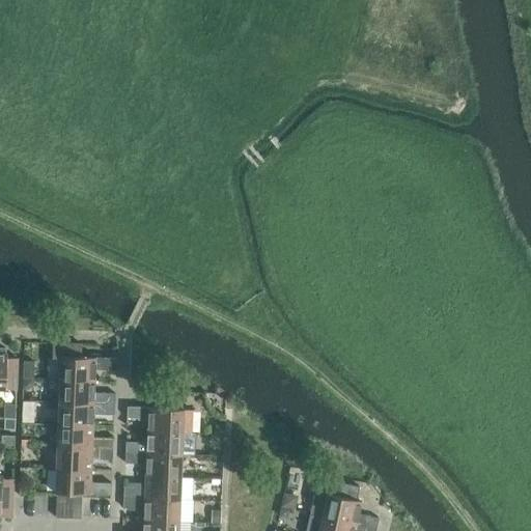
[(58,379),(94,380),(94,367),(115,368),(115,358),(80,356),(81,343),(52,342),(51,358),(59,358),(58,379)]
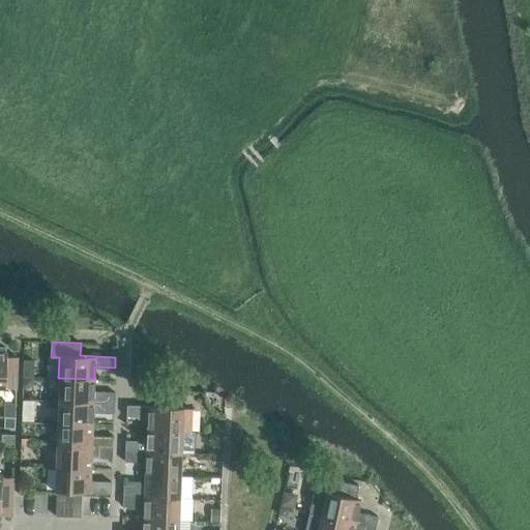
[(0,387),(4,387),(15,387),(17,357),(6,356),(6,352),(4,352),(4,347),(0,346),(0,387)]
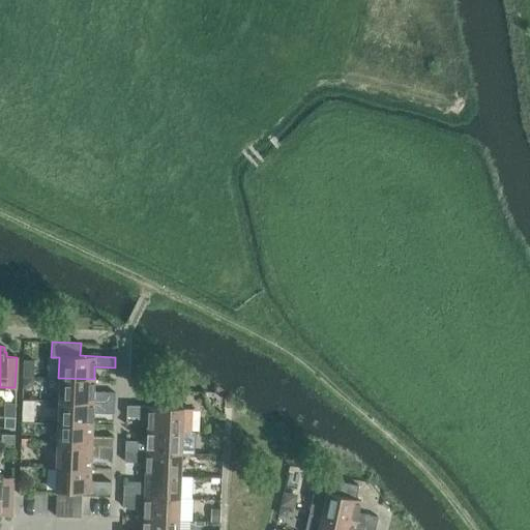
[(24,376),(33,377),(34,361),(24,360),(24,376)]
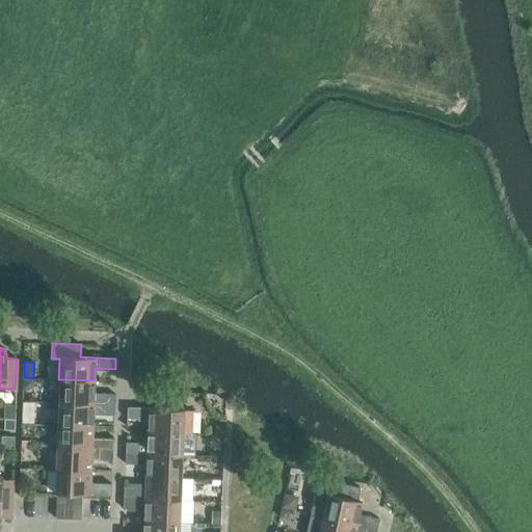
[(24,377),(23,390),(29,390),(33,384),(33,378),(24,377)]
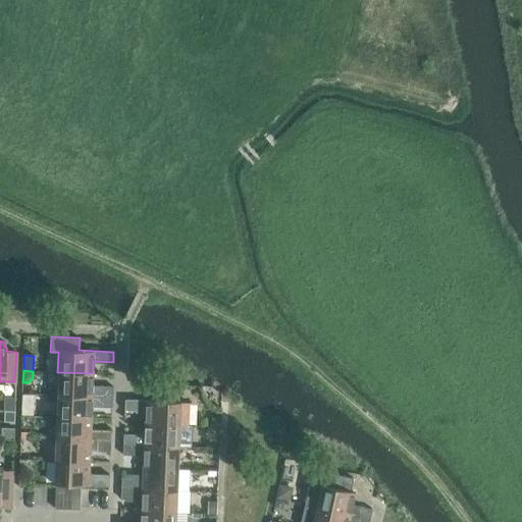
[(112,397),(112,385),(92,384),(93,373),(57,372),(56,395),(112,397)]
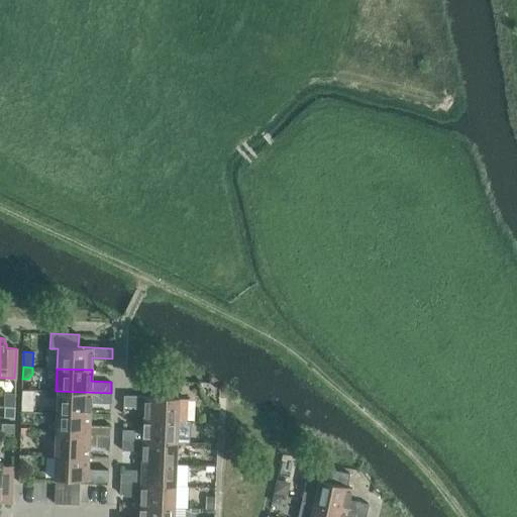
[(142,406),(142,418),(185,420),(186,398),(178,398),(178,389),(160,388),(160,396),(123,395),(122,405),(142,406)]
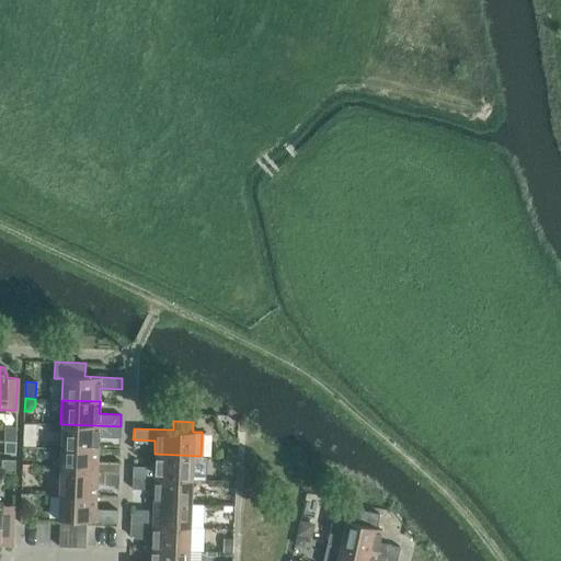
[(59,447),(98,449),(98,437),(119,437),(121,426),(60,424),(59,447)]
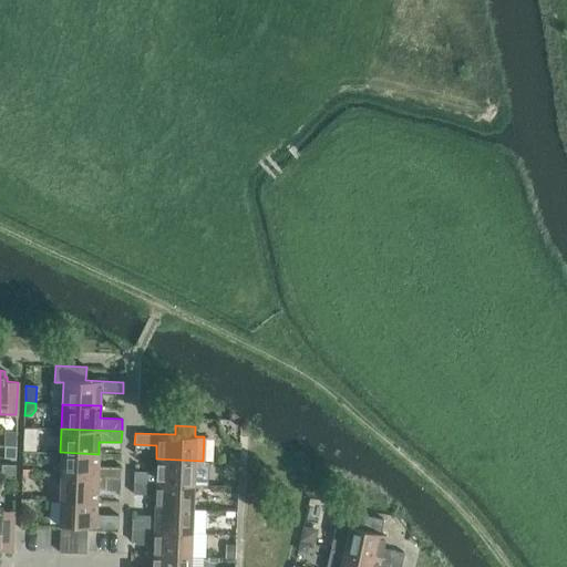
[(4,446),(3,457),(14,457),(16,446),(4,446)]
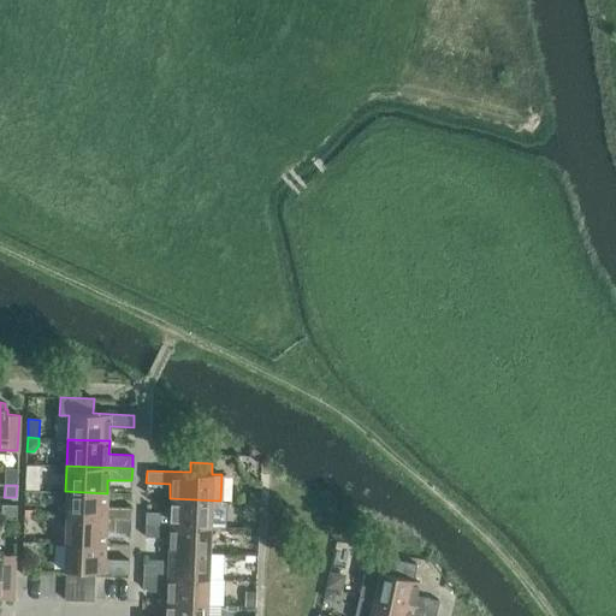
[(249,501),(259,501),(260,491),(250,490),(249,501)]
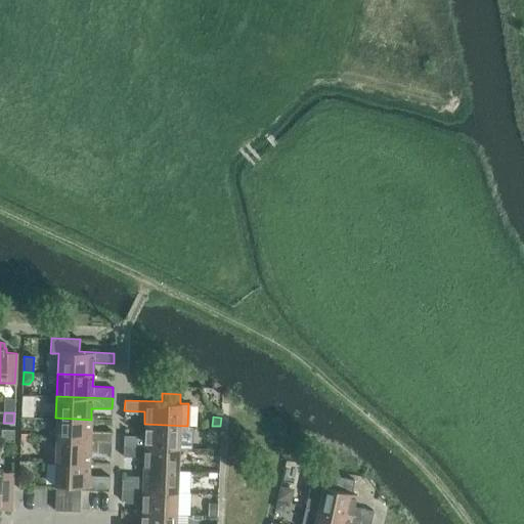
[(111,431),(90,431),(91,420),(55,418),(55,440),(111,442),(111,431)]
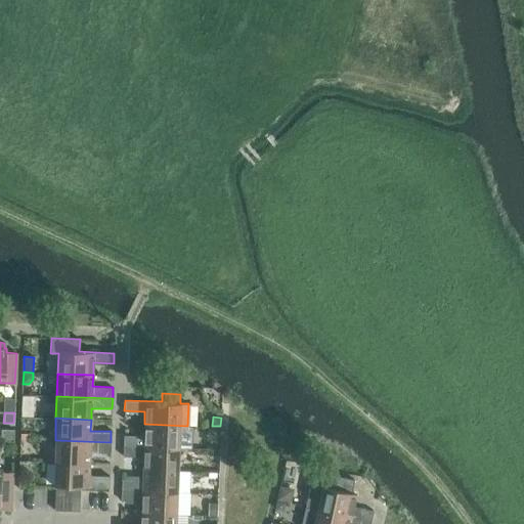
[(123,435),(123,445),(178,448),(191,448),(192,427),(187,426),(144,424),(143,435),(123,435)]
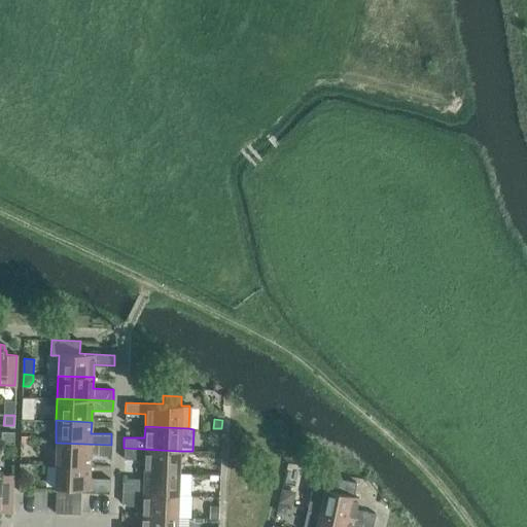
[(5,442),(13,442),(13,430),(0,430),(0,435),(5,442)]
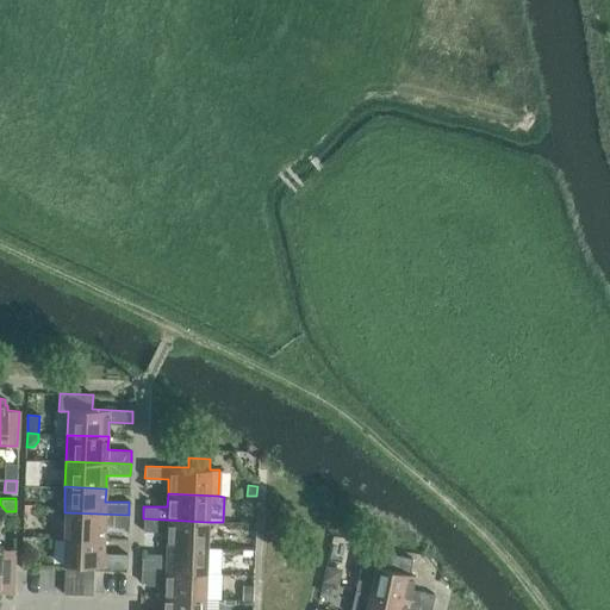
[(63,537),(104,540),(104,527),(128,527),(129,515),(64,512),(63,537)]
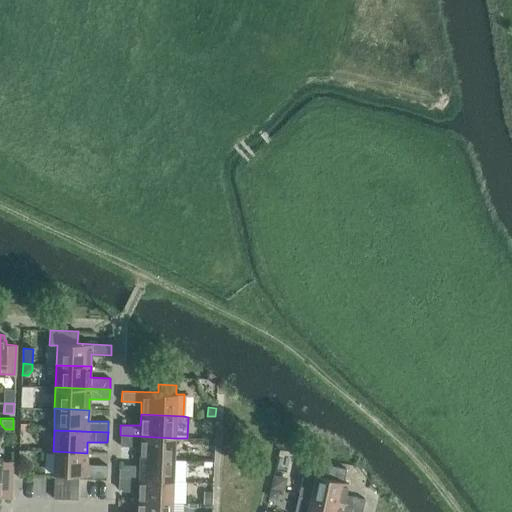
[(173,459),(174,438),(120,435),(119,446),(139,446),(139,457),(173,459)]
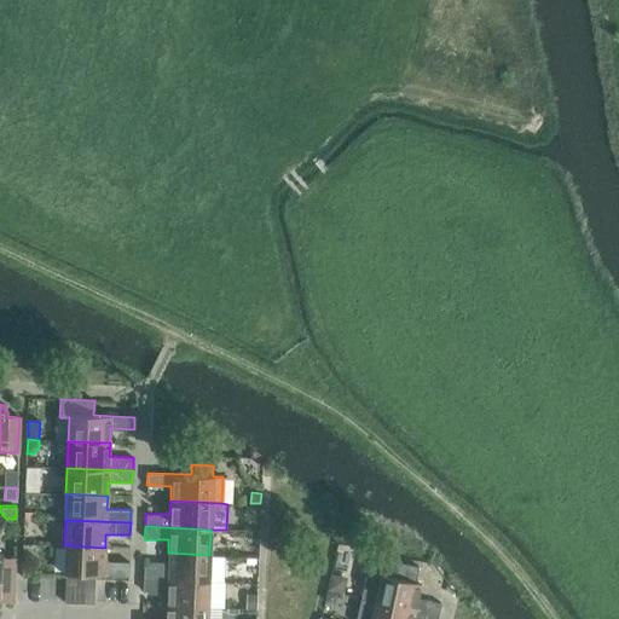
[(105,548),(64,545),(63,573),(65,573),(80,573),(94,574),(128,576),(128,563),(104,562),(105,548)]
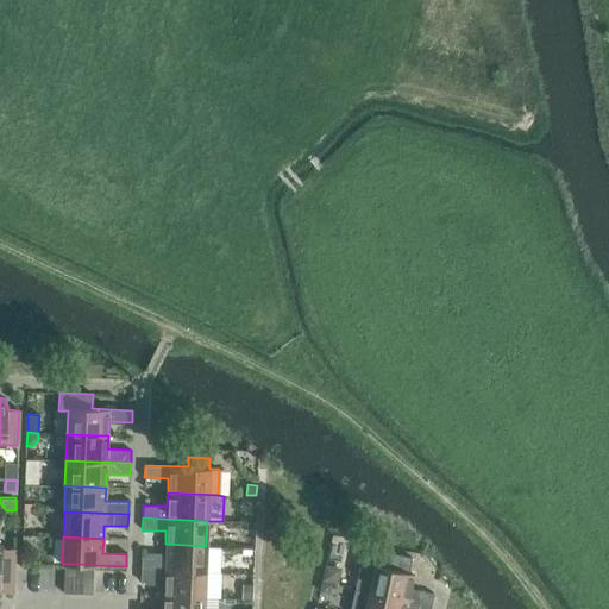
[(0,590),(12,591),(12,582),(14,548),(1,547),(1,544),(0,544),(0,590)]
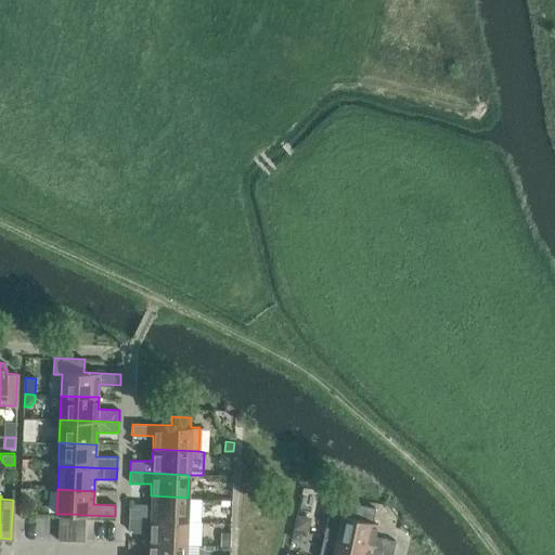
[(128,506),(128,518),(199,521),(201,499),(188,498),(151,495),(150,507),(128,506)]
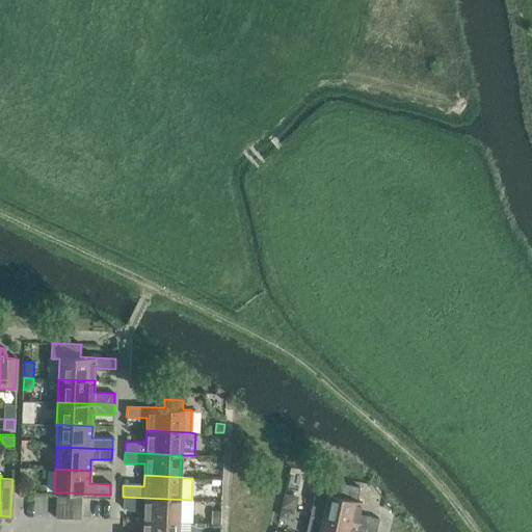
[(376,529),(378,517),(358,513),(361,501),(356,500),(360,487),(322,478),(319,491),(314,495),(310,514),(376,529)]
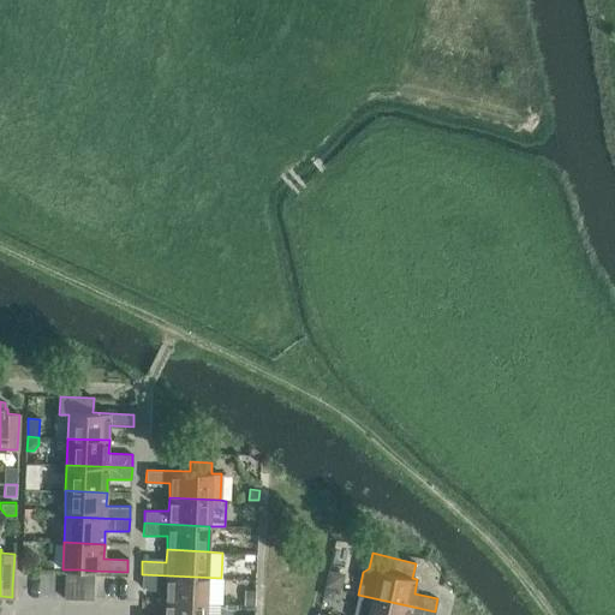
[(63,598),(78,598),(79,569),(65,569),(63,598)]
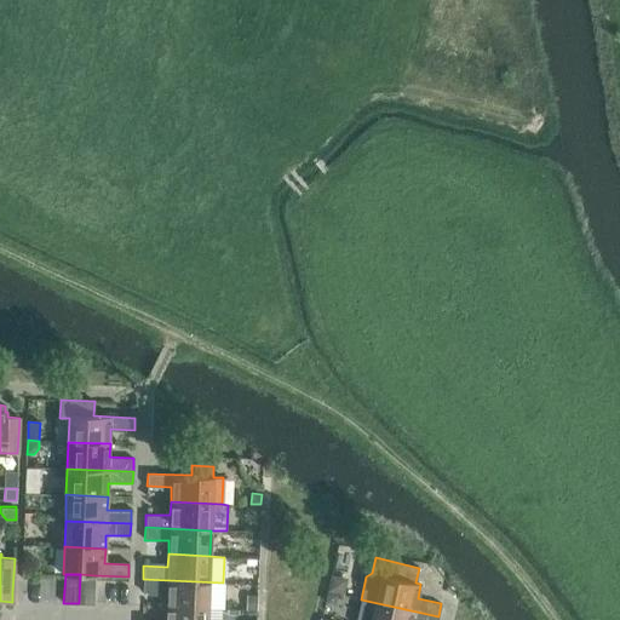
[(79,603),(93,604),(95,575),(80,574),(79,603)]
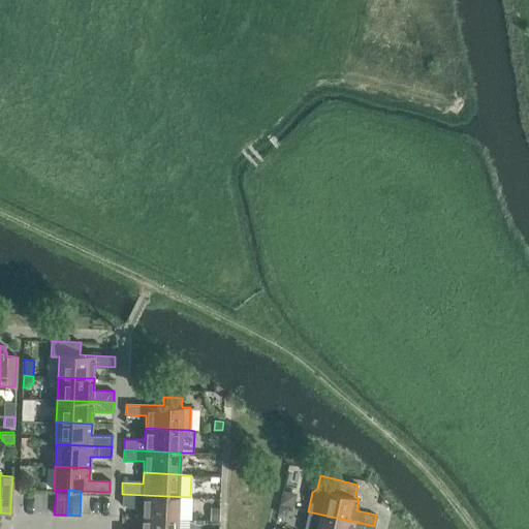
[(285,506),(292,508),(296,495),(282,492),(279,505),(285,506)]
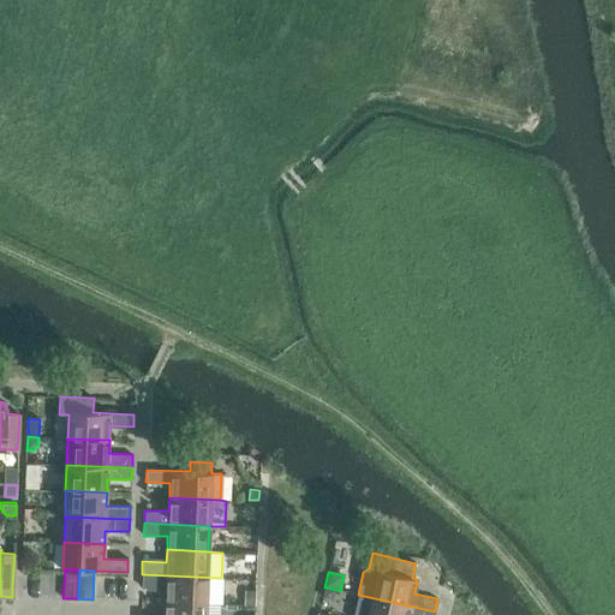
[(142,574),(142,587),(166,589),(165,602),(220,604),(222,604),(224,578),(221,578),(142,574)]
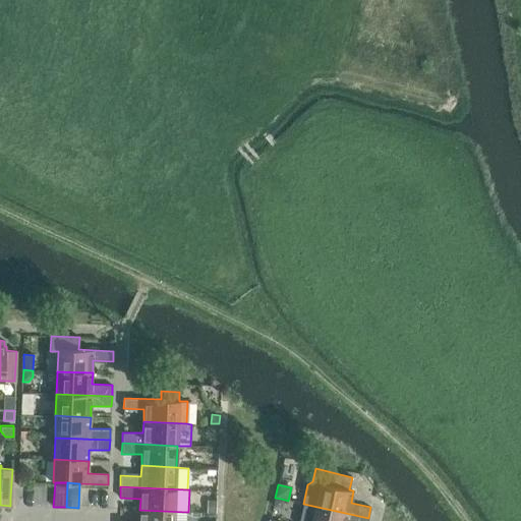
[(216,513),(216,501),(207,500),(206,512),(216,513)]
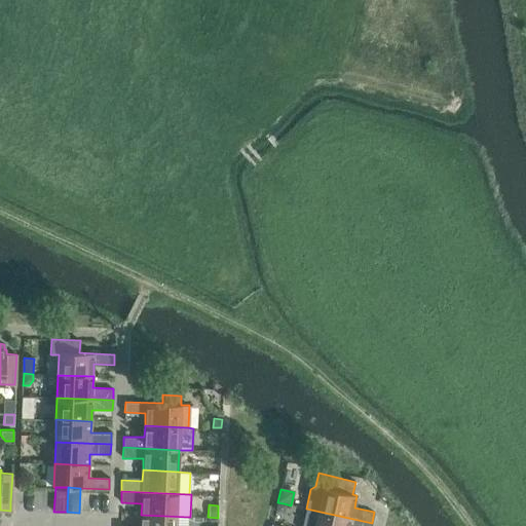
[(371,525),(372,523),(306,509),(302,525),(371,525)]
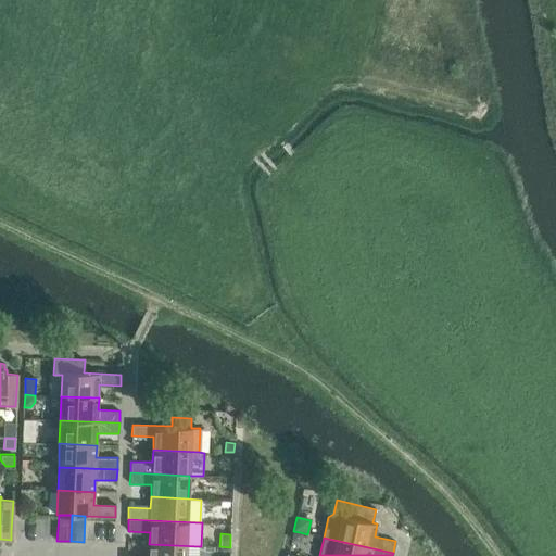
[(127,555),(126,555),(198,555),(199,546),(149,544),(149,555),(127,555)]
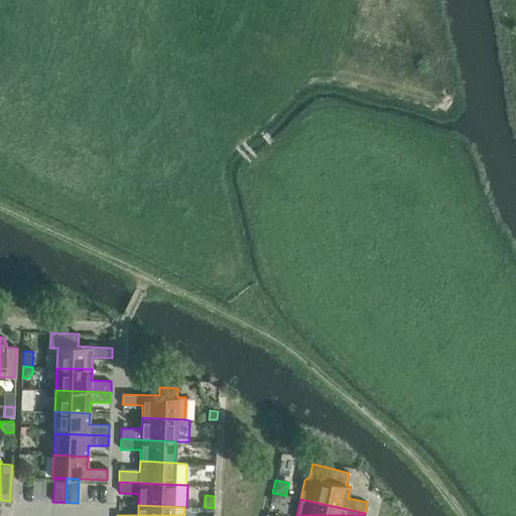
All buildings are outlined.
